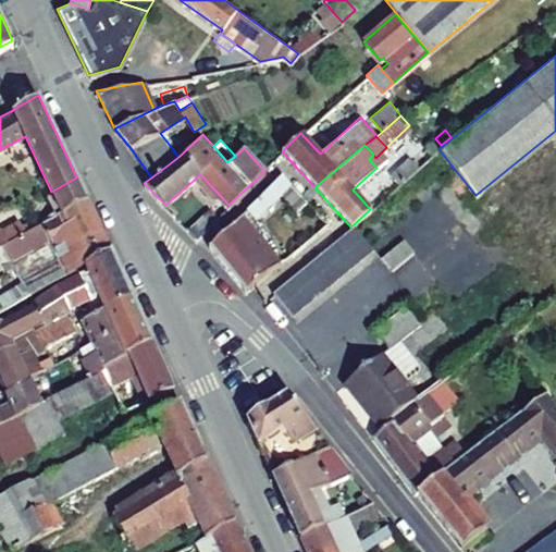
[(419,167),(410,156),(391,173),(400,183),(419,167)]
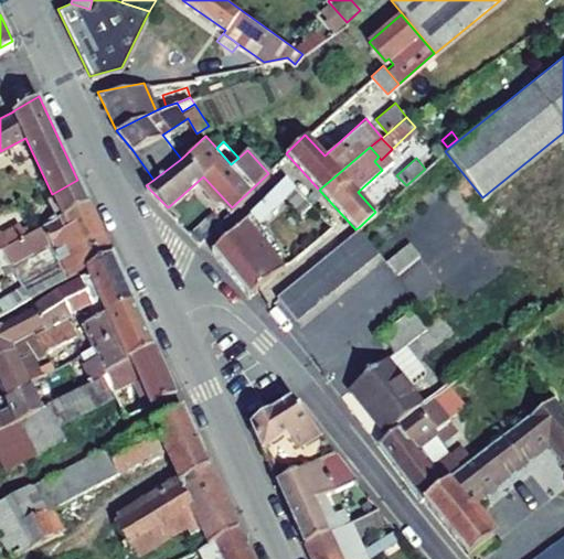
[(249,211),(258,219),(284,194),(295,184),(286,175),(249,211)]
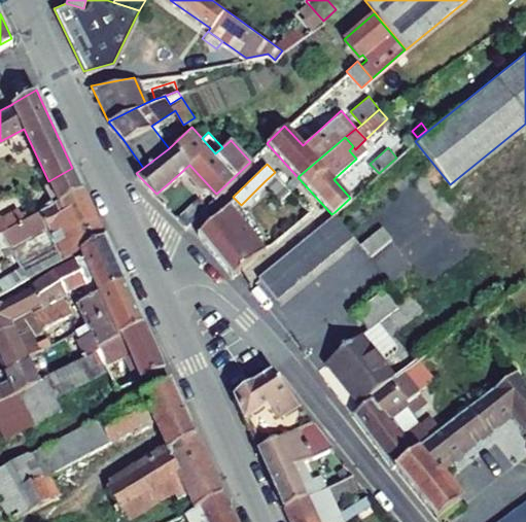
[(82,188),(72,168),(48,181),(59,202),(82,188)]
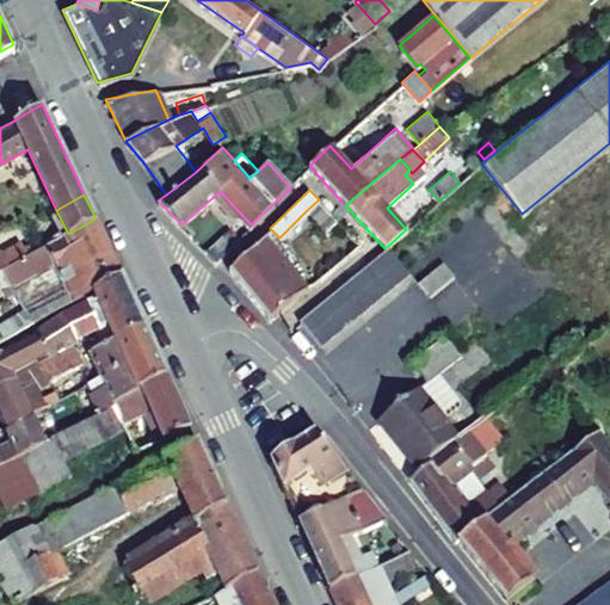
[(307,210),(326,232),(338,221),(319,199),(307,210)]
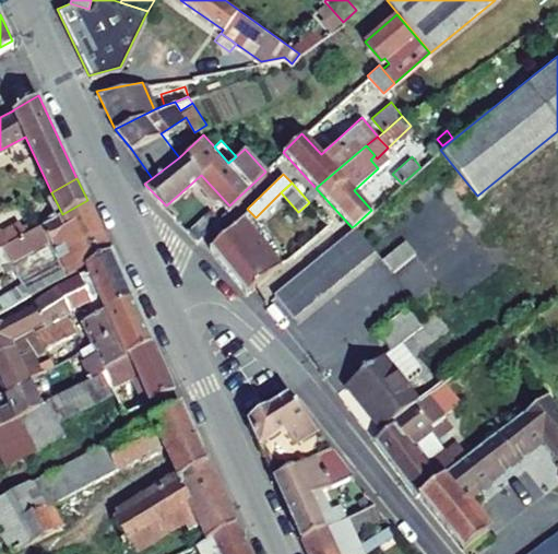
[(42,222),(8,242),(0,245),(10,260),(1,264),(3,268),(6,271),(13,267),(14,266),(12,260),(49,240),(66,274),(110,251),(87,200),(62,214),(42,224),(42,222)]
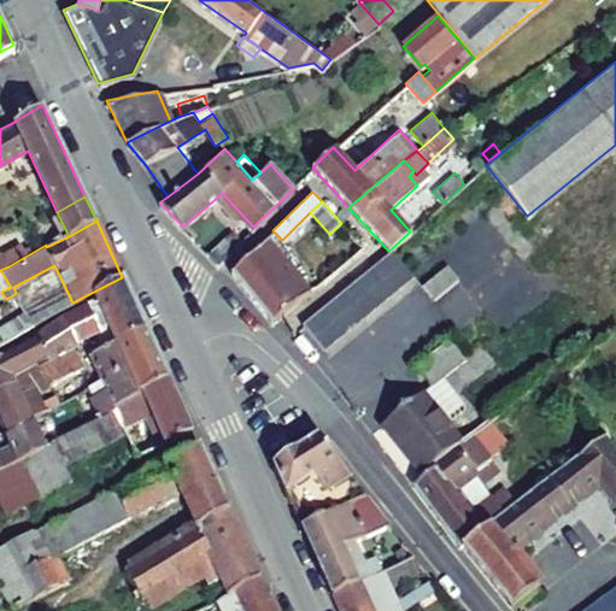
[(267,236),(232,271),(271,321),(310,289),(267,236)]
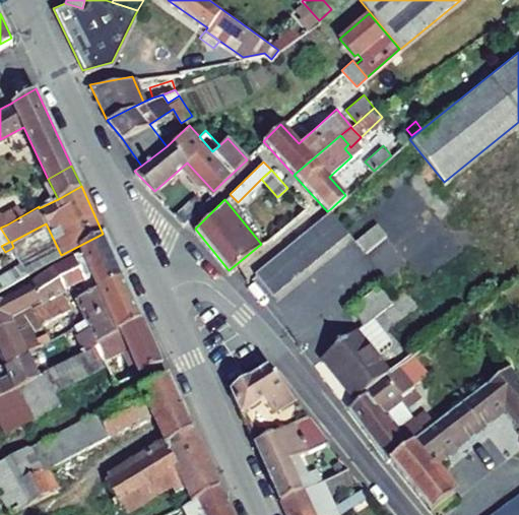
[(319,218),(336,240),(347,230),(330,209),(327,211),(319,218)]
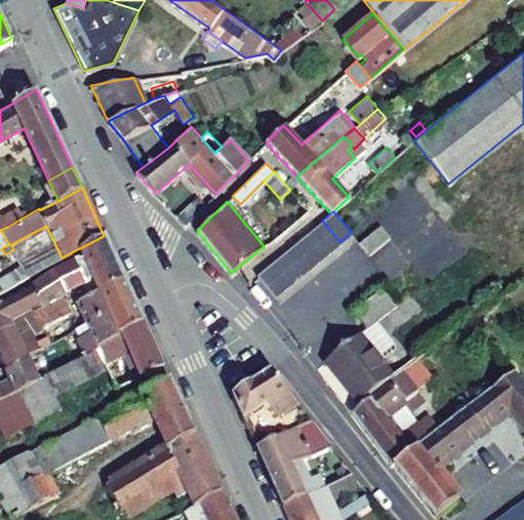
[(312,229),(329,250),(339,242),(322,221),(312,229)]
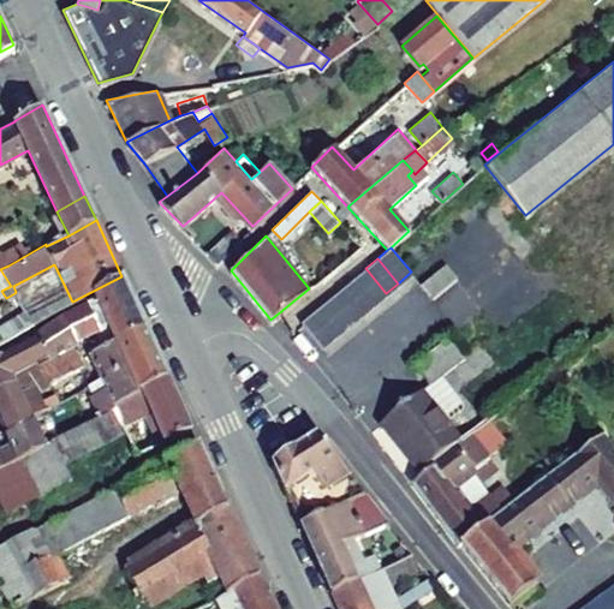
[(15,293),(23,311),(0,322),(0,340),(42,317),(72,302),(54,264),(13,286),(16,292),(15,293)]
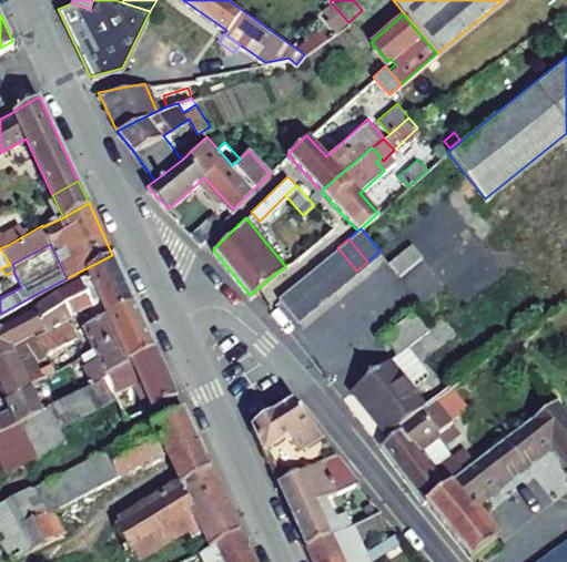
[(325,257),(344,281),(356,271),(337,247),(325,257)]
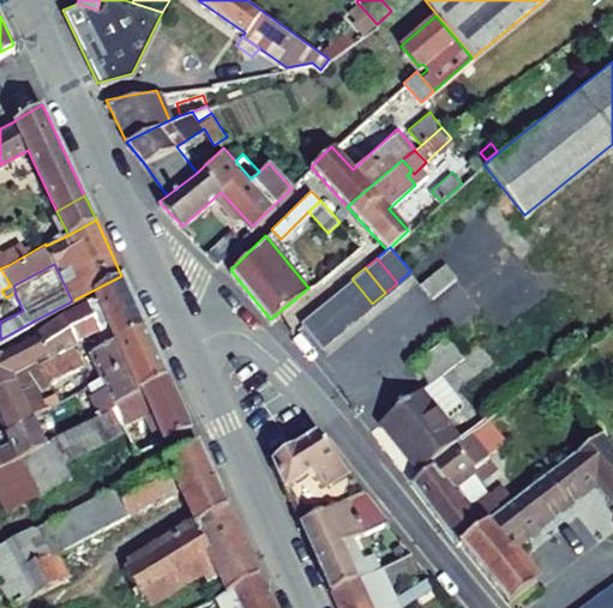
[(0,295),(4,294),(1,290),(11,286),(0,269),(0,295)]
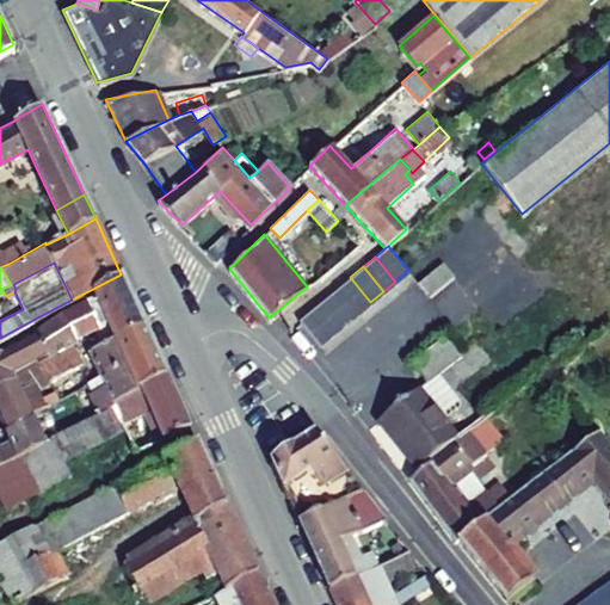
[(337,288),(358,313),(370,302),(350,277),(337,288)]
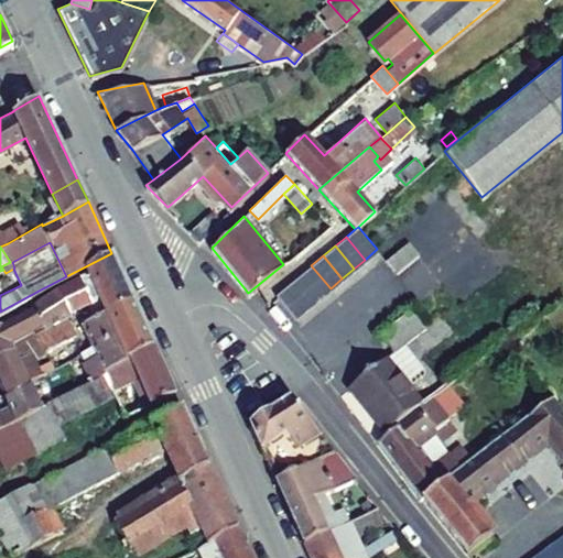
[(132,297),(115,260),(57,286),(71,314),(88,305),(94,317),(132,297)]
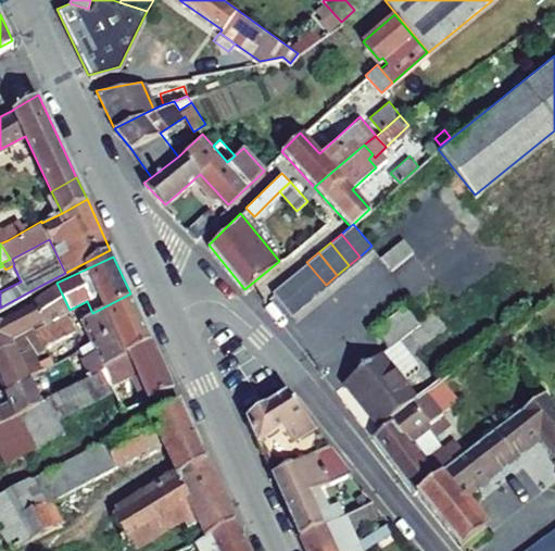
[(295,272),(314,295),(326,285),(306,262),(295,272)]
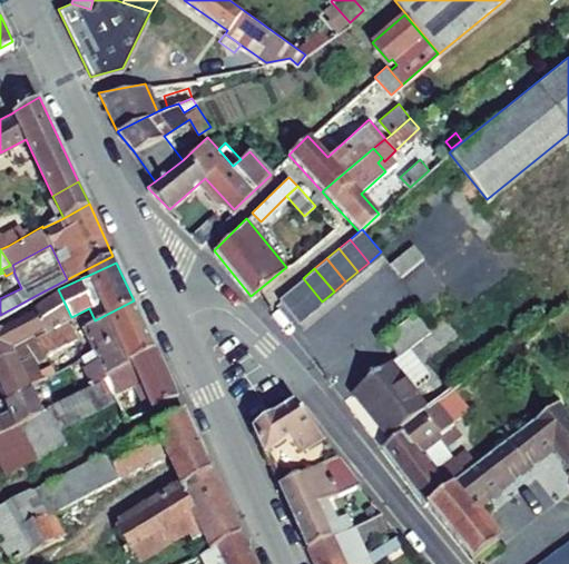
[(291,287),(311,310),(322,302),(303,278),(291,287)]
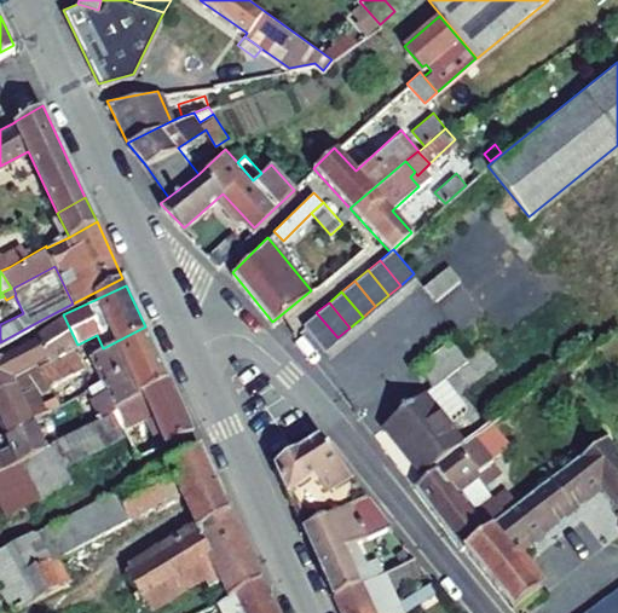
[(302,323),(324,348),(338,337),(316,312),(302,323)]
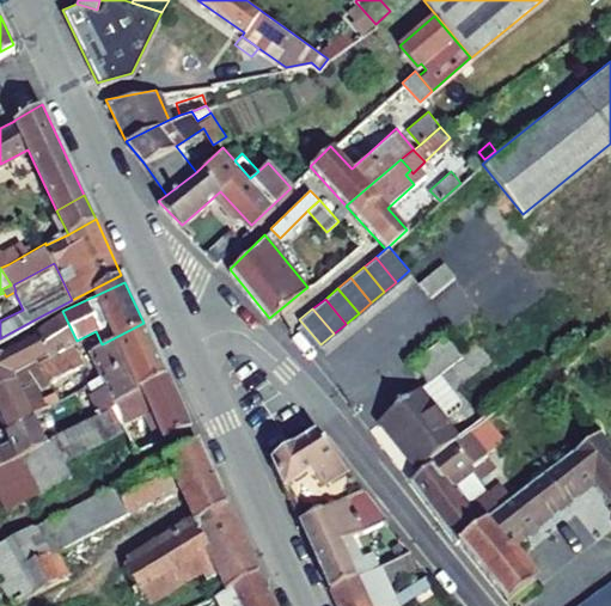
[(84,360),(73,343),(77,341),(62,311),(34,329),(35,330),(47,353),(11,372),(14,378),(19,387),(46,374),(49,380),(84,360)]
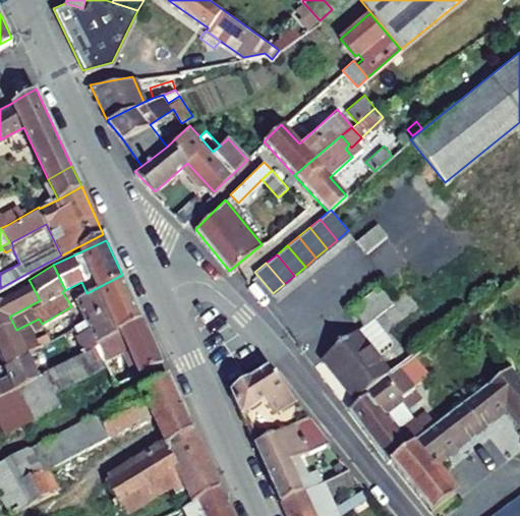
[(141,318),(122,275),(87,293),(75,298),(85,319),(89,326),(77,332),(75,333),(83,350),(95,344),(97,343),(96,341),(141,318)]
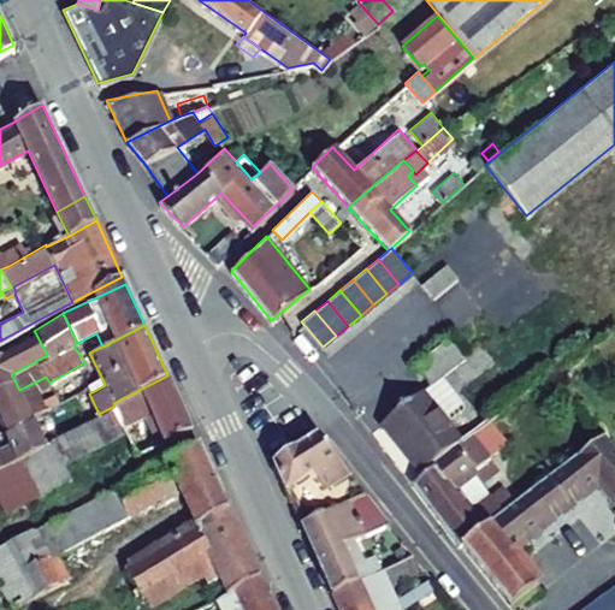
[(0,386),(15,380),(11,374),(47,355),(35,332),(0,350),(0,386)]
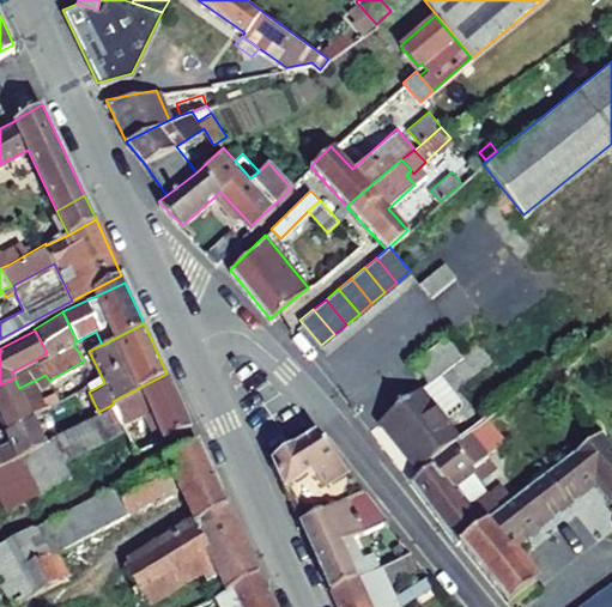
[(438,371),(462,352),(447,333),(412,360),(428,380),(438,371)]
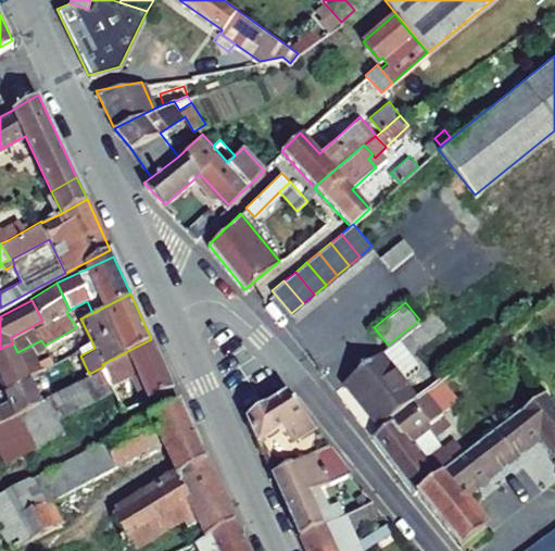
[(410,353),(398,337),(388,345),(379,351),(400,376),(402,374),(406,374),(419,364),(419,360),(413,351),(410,353)]
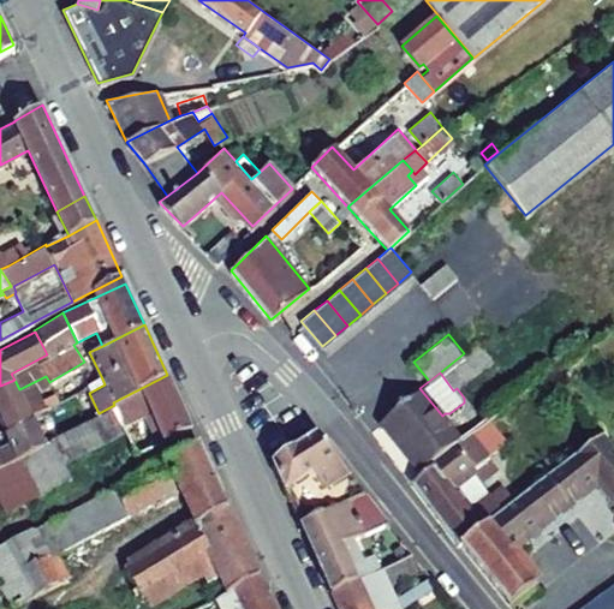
[(190,427),(167,375),(113,402),(114,405),(112,406),(126,431),(137,453),(156,443),(190,427)]
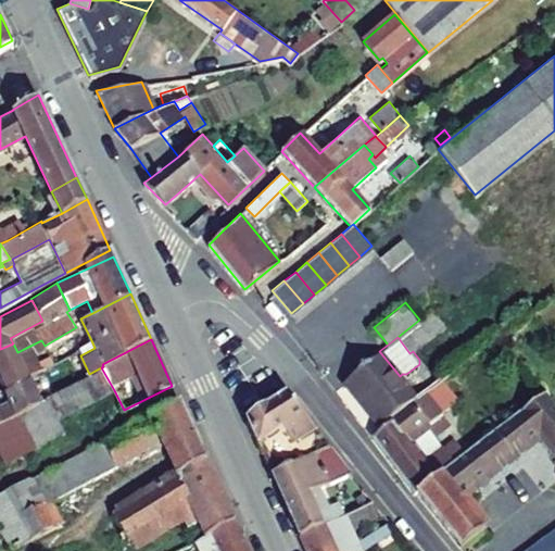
[(27,374),(51,361),(48,353),(39,358),(35,351),(45,346),(41,340),(17,352),(27,374)]
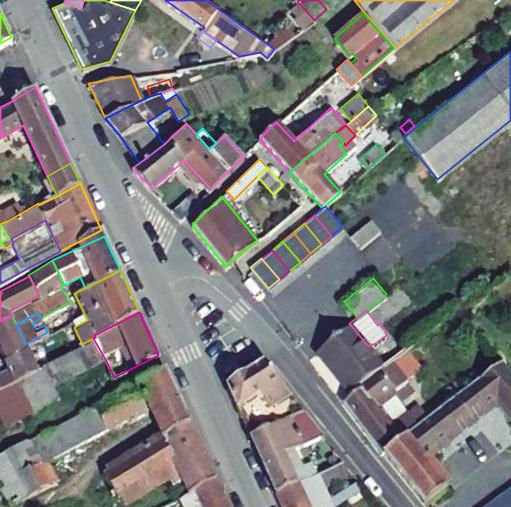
[(72,319),(76,326),(87,320),(84,313),(72,319)]
